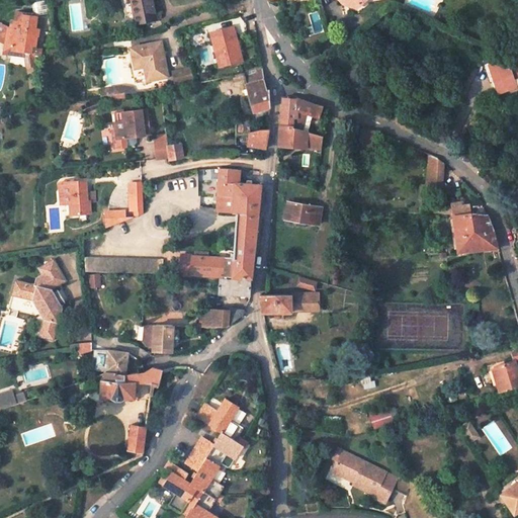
[(158,19),(154,0),(134,0),(139,23),(158,19)]
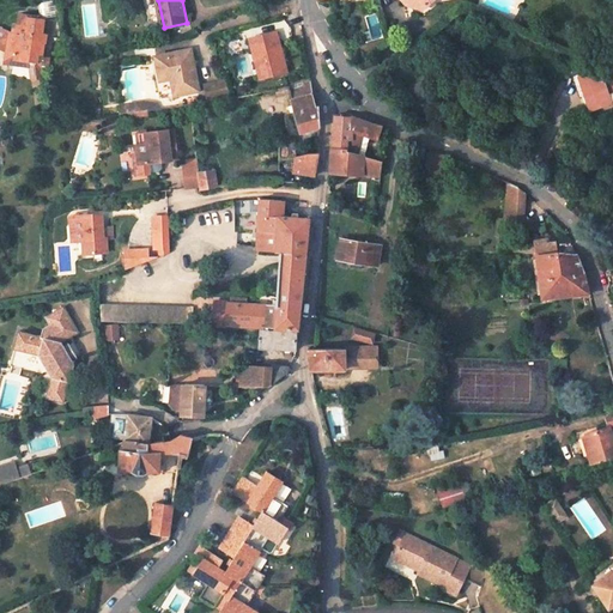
[(11,31),(11,32),(14,34),(13,38),(10,38),(7,37),(6,42),(5,50),(5,52),(7,53),(13,54),(12,59),(24,61),(28,61),(28,59),(29,56),(29,55),(40,58),(42,43),(43,43),(47,20),(46,20),(32,18),(32,16),(19,13),(18,23),(16,23),(13,22),(11,31)]
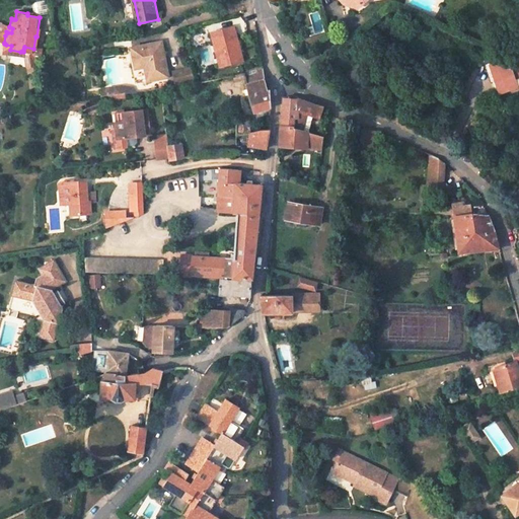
[(9,26),(0,24),(0,33),(5,35),(6,31),(8,32),(11,32),(12,28),(9,27),(9,26)]
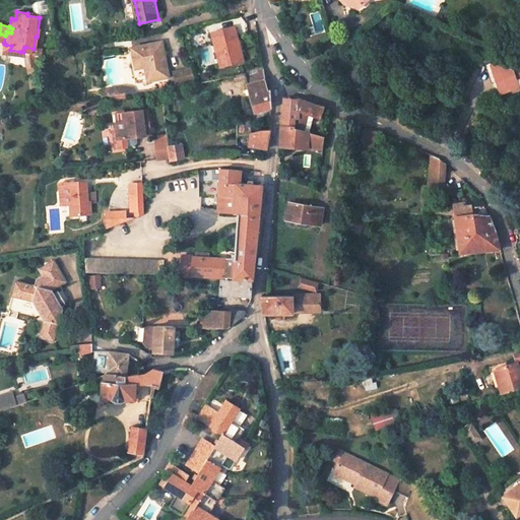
[(236,26),(212,34),(221,68),(246,62),(236,26)]
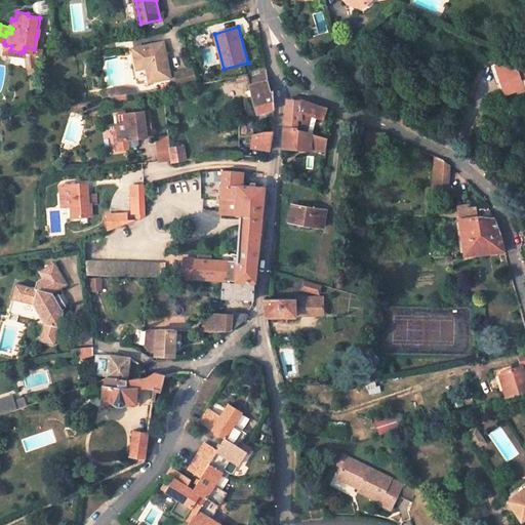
[(164,51),(162,43),(132,48),(135,64),(132,65),(135,84),(171,77),(166,51),(164,51)]
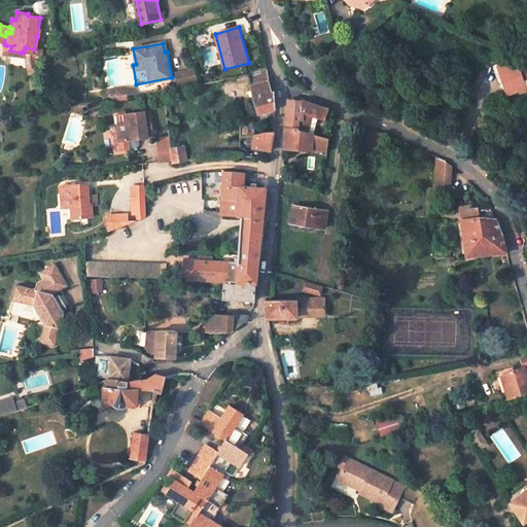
[(4,55),(21,58),(21,53),(10,50),(11,46),(6,45),(4,55)]
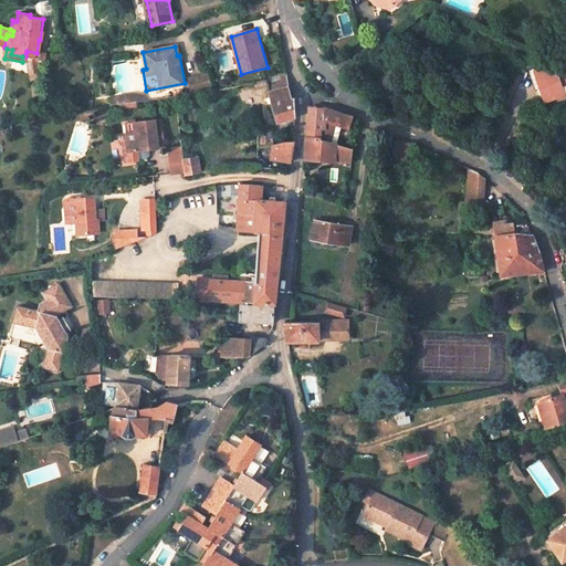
[(564,96),(553,66),(533,73),(544,103),(564,96)]
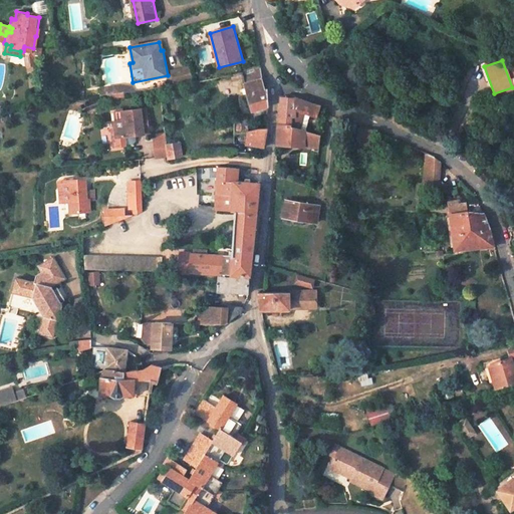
[(266,105),(266,88),(264,88),(261,70),(260,63),(241,70),(242,75),(251,110),(266,105)]
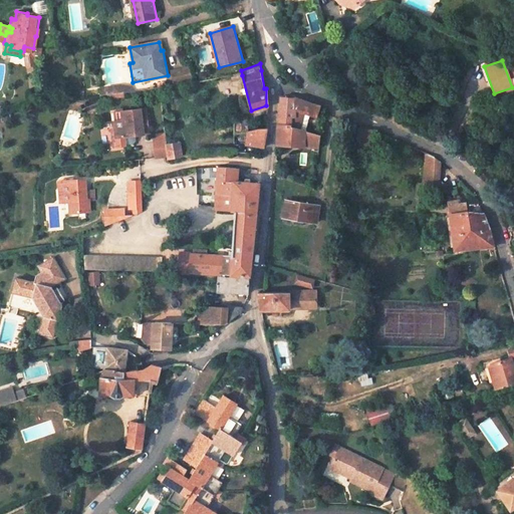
[(189,66),(171,70),(174,83),(193,79),(189,66)]
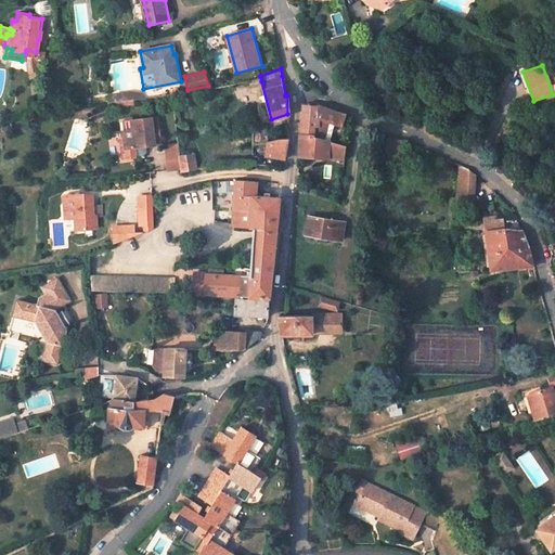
[(317,126),(318,118),(319,105),(302,104),(299,133),(312,133),(313,125),(317,126)]
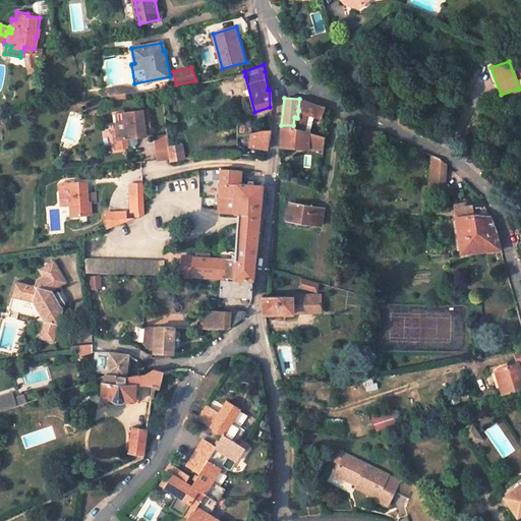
[(300,99),(299,99),(298,111),(305,113),(321,117),(323,107),(309,102),(300,99)]
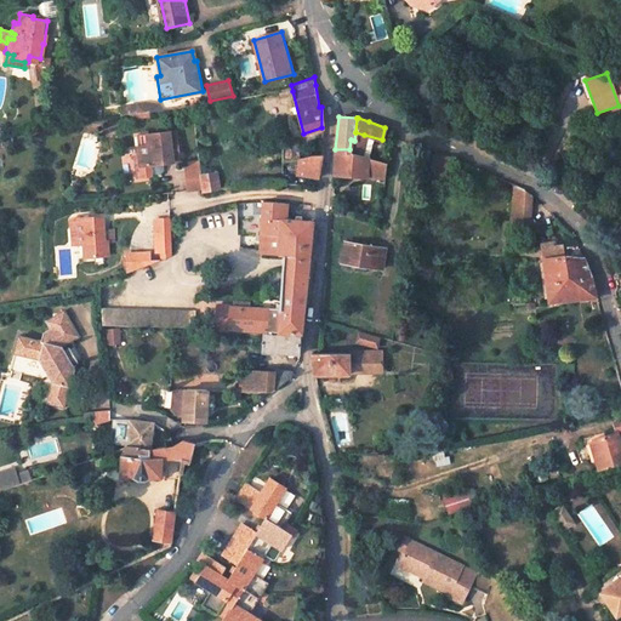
[(165,163),(180,160),(177,136),(171,137),(170,130),(146,134),(147,144),(142,144),(137,146),(138,157),(140,166),(136,166),(137,177),(152,175),(151,165),(155,164),(155,160),(165,159),(165,163)]
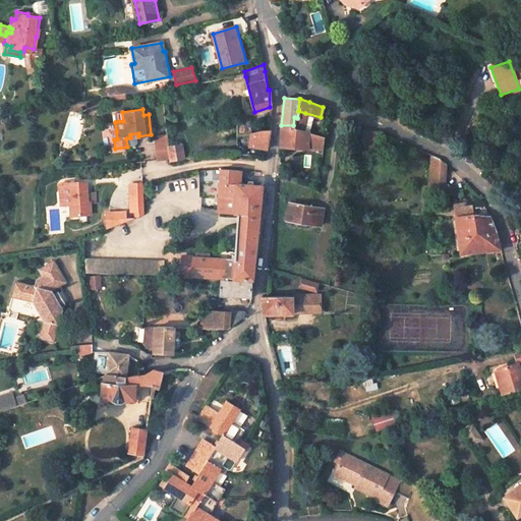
[(298,129),(293,127),(293,125),(281,125),(280,147),(324,150),(326,136),(298,129)]
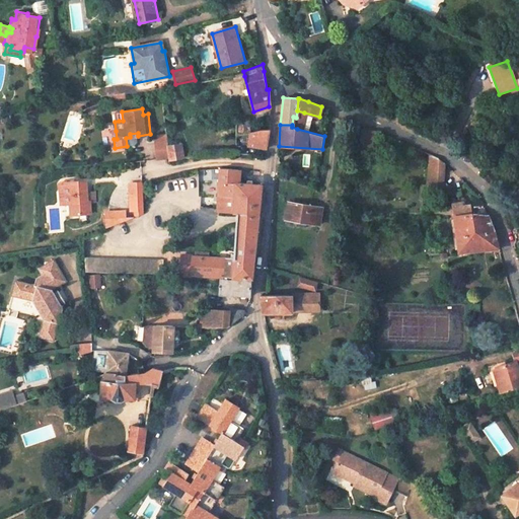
[(254,131),(257,148),(265,148),(267,129),(260,129),(258,130),(254,131)]
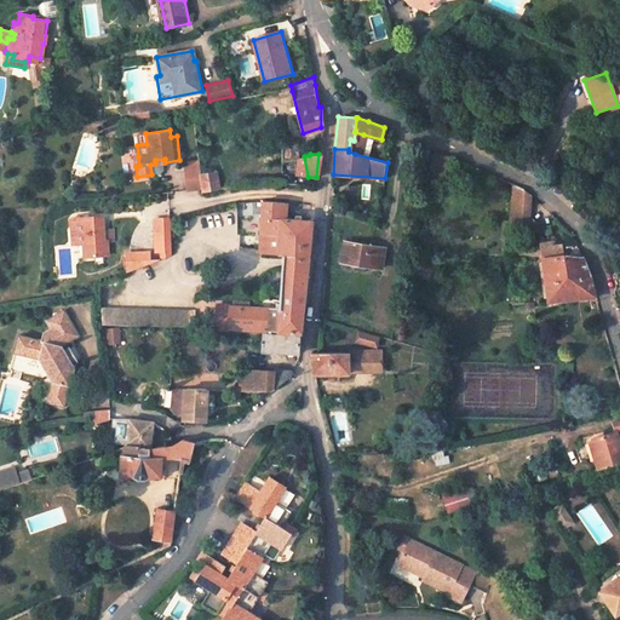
[(446,160),(432,158),(430,176),(442,177),(446,160)]
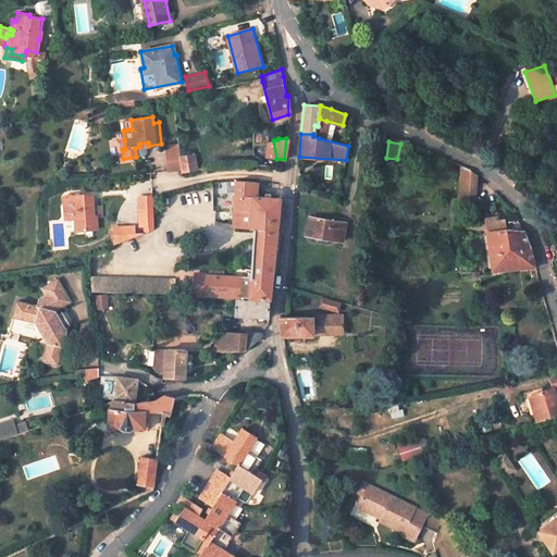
[(180,157),(180,150),(168,151),(170,171),(182,170),(180,157)]
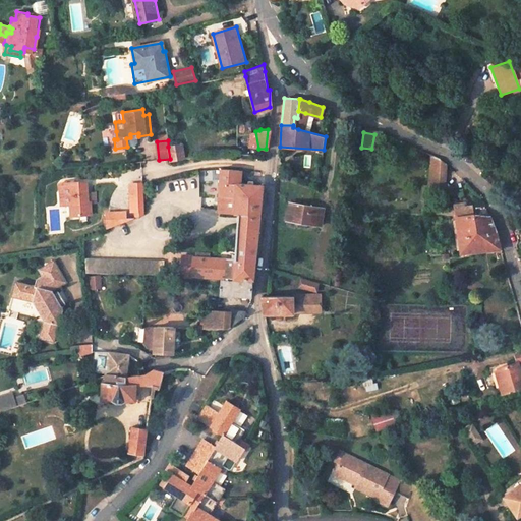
[(183,160),(181,146),(168,147),(170,159),(170,161),(183,160)]
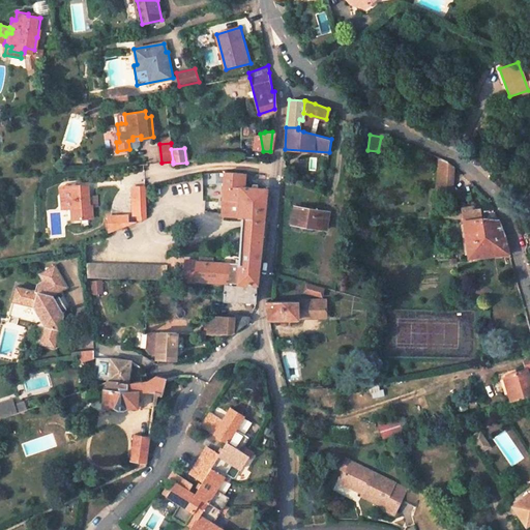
[(451,192),(453,168),(446,162),(440,158),(437,170),(436,190),(451,192)]
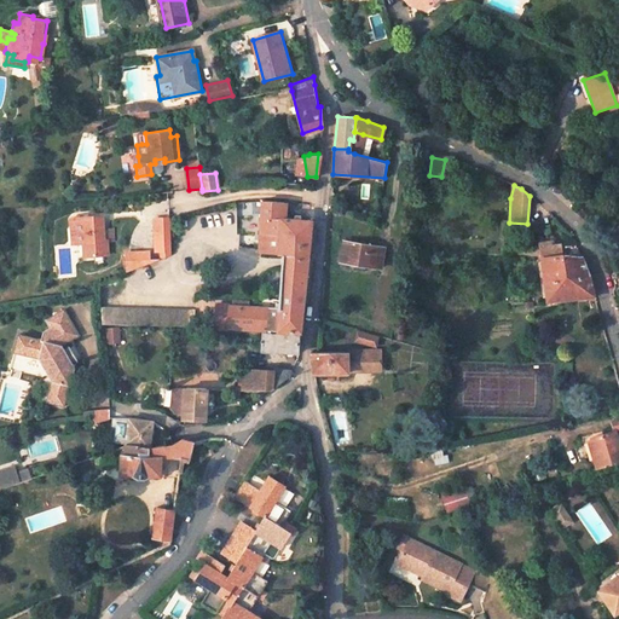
[(283,254),(279,307),(229,305),(229,325),(229,328),(299,330),(301,330),(312,218),(283,215),(284,201),(264,201),(260,253),(276,253),(283,254)]
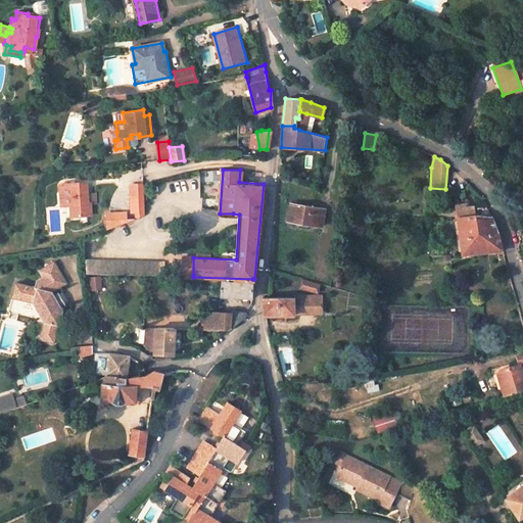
[(66,193),(67,205),(72,205),(73,218),(80,217),(80,224),(87,224),(87,217),(91,217),(91,204),(88,204),(88,192),(88,184),(66,185),(62,185),(61,185),(60,185),(61,193),(62,193),(66,193)]
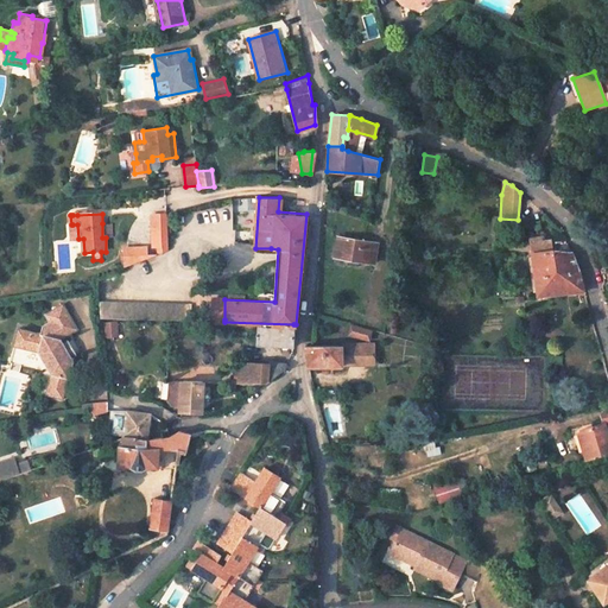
[(168,227),(168,214),(152,214),(152,228),(168,227)]
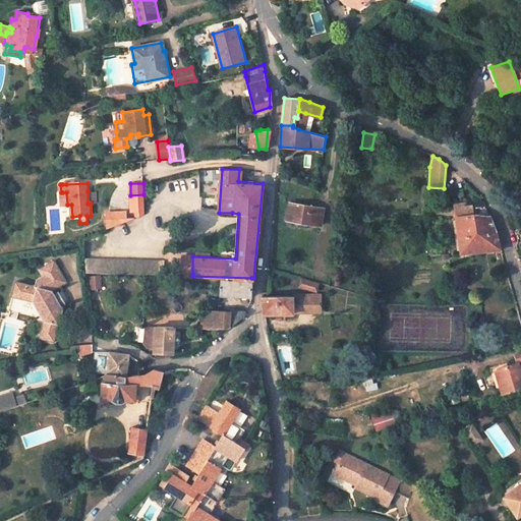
[(143,211),(143,194),(130,195),(130,211),(133,211),(143,211)]
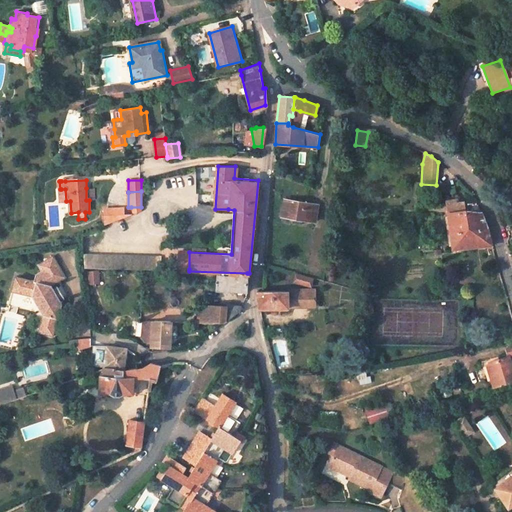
[(445,200),(446,206),(457,205),(456,198),(445,200)]
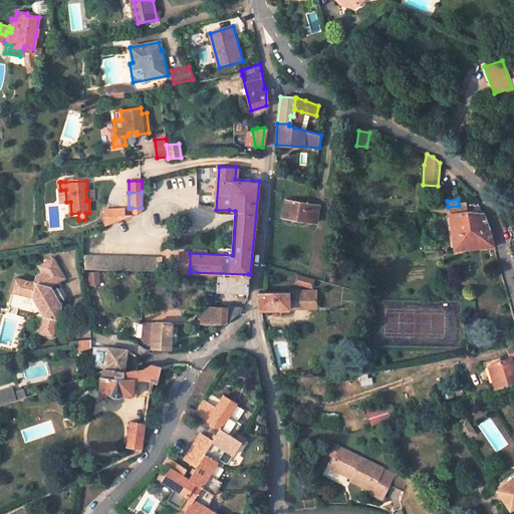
[(318,206),(286,200),(283,216),(315,222),(318,206)]
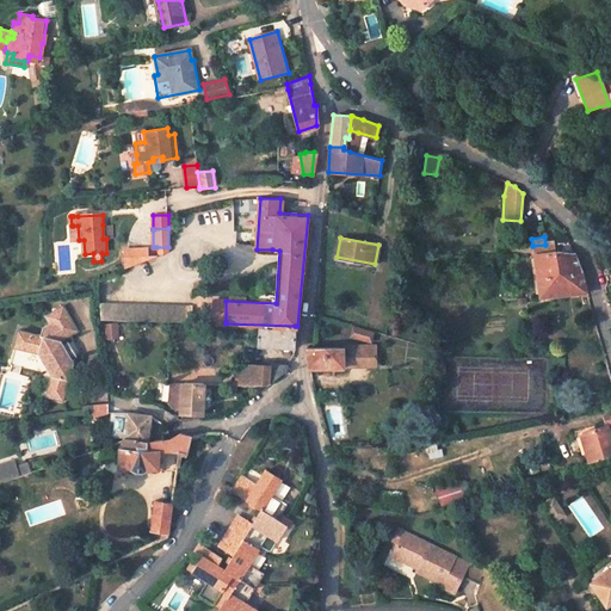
[(574,254),(556,257),(555,253),(554,254),(551,244),(545,245),(532,246),(535,257),(542,296),(588,292),(579,267),(574,254)]
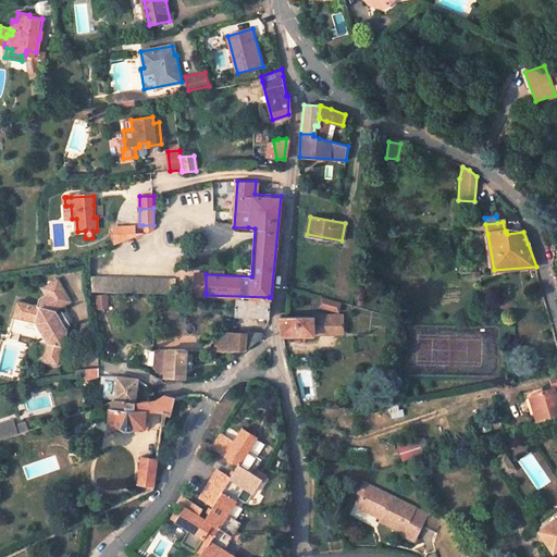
[(134,226),(125,227),(126,239),(135,236),(134,226)]
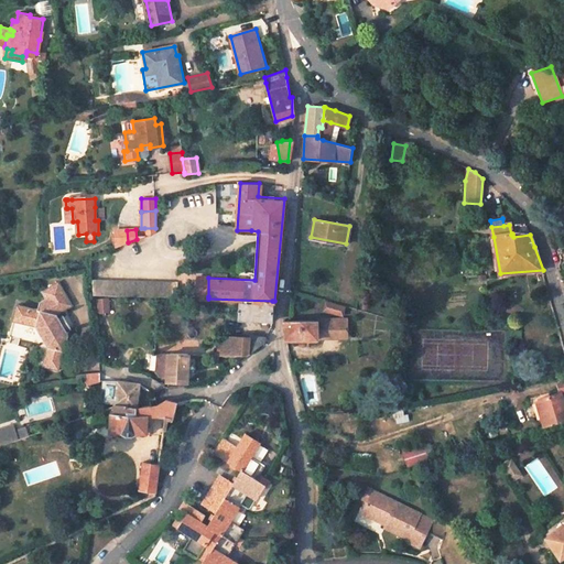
[(127,230),(115,231),(116,247),(128,242),(127,230)]
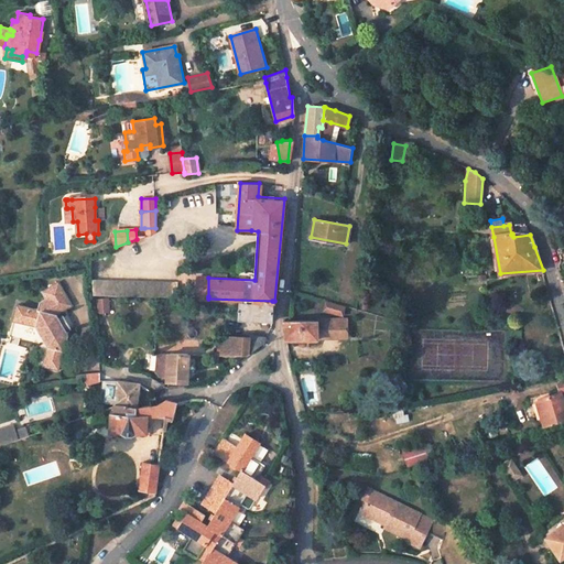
[(91,295),(176,299),(177,282),(93,280),(91,295)]
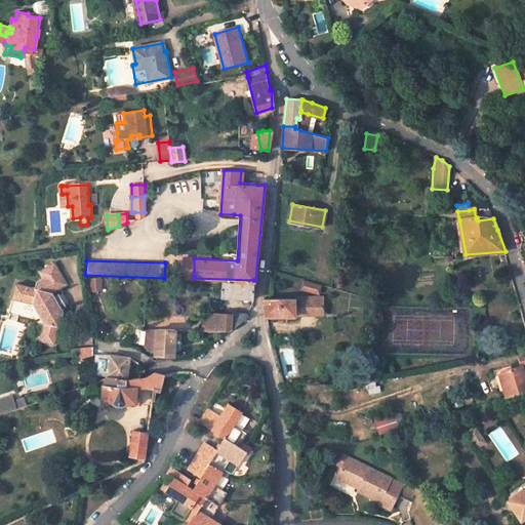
[(64,310),(56,297),(53,298),(52,295),(61,290),(67,287),(53,265),(40,273),(44,279),(38,283),(34,291),(27,289),(23,304),(33,307),(41,310),(45,318),(44,325),(39,344),(54,348),(63,314),(61,311),(64,310)]
